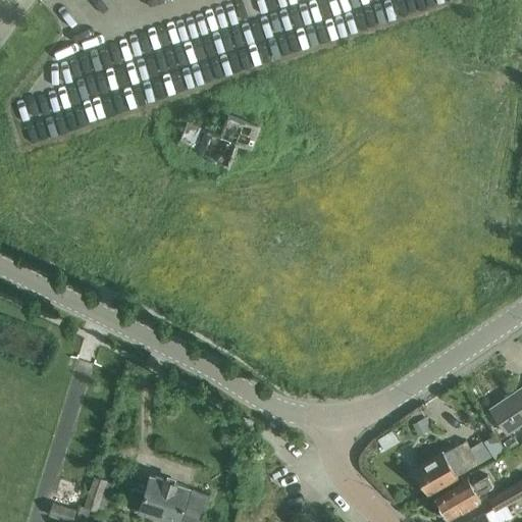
[(237,141),(250,146),(258,124),(227,113),(220,133),(187,119),(177,142),(227,162),(237,141)]
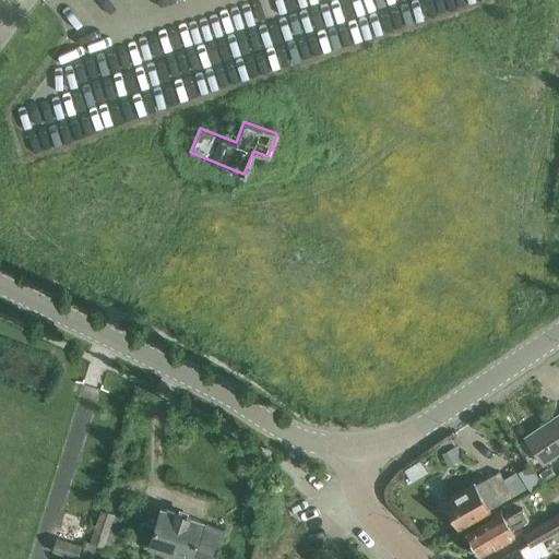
[(558,412),(525,436),(544,462),(558,451),(558,412)]
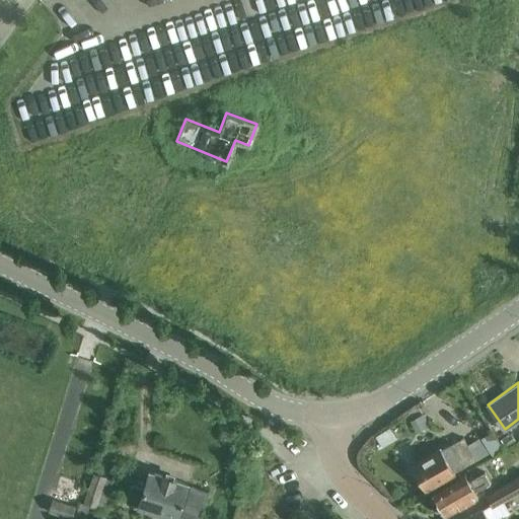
[(457,410),(470,418),(476,409),(463,400),(457,410)]
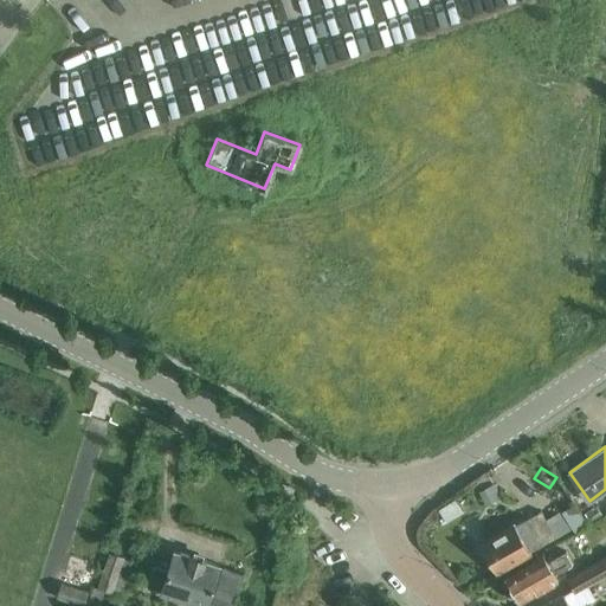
[(489,474),(498,491),(509,484),(496,469),(489,474)]
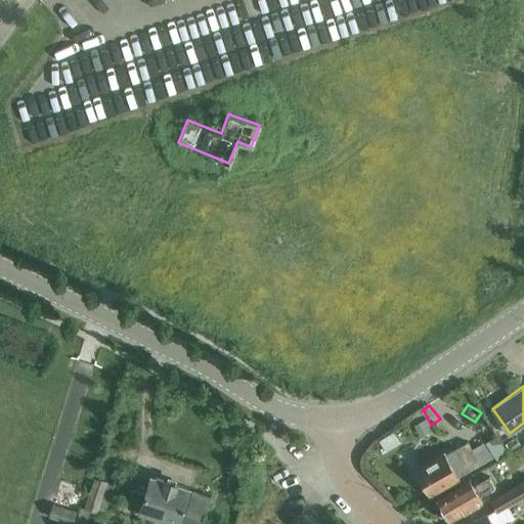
[(485,442),(497,462),(509,454),(495,435),(485,442)]
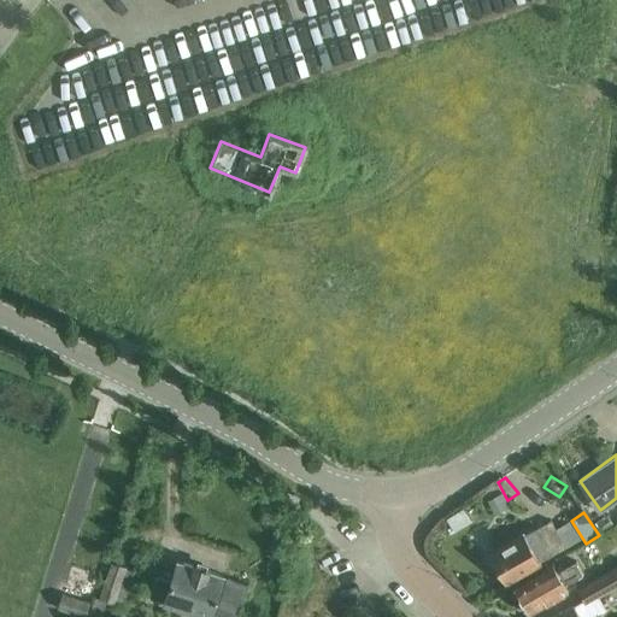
[(570,521),(557,528),(552,519),(535,529),(534,528),(489,554),(505,581),(581,538),(570,521)]
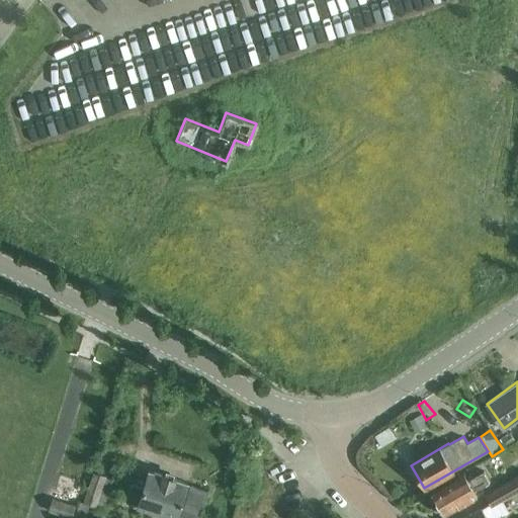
[(175,517),(198,517),(207,490),(188,484),(188,483),(149,470),(144,488),(131,484),(125,501),(138,504),(138,506),(175,517)]
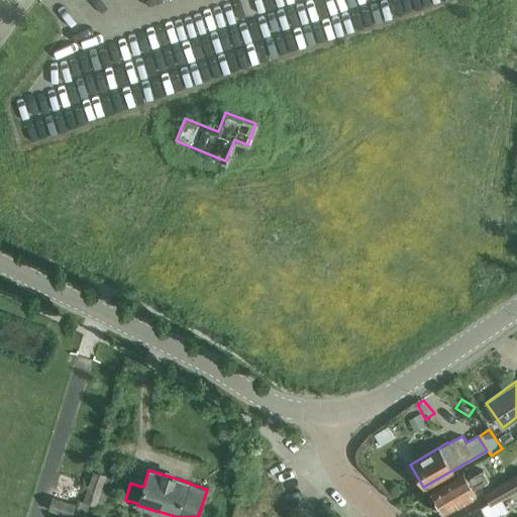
[(474,489),(489,480),(483,470),(468,478),(463,473),(431,491),(443,512),(477,494),(474,489)]
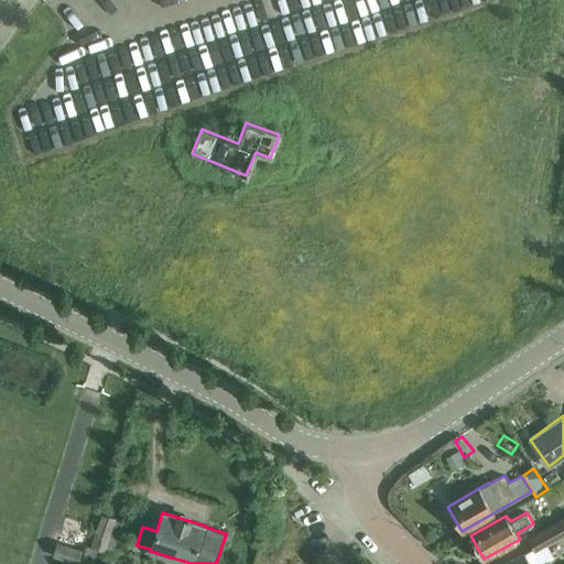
[(118,535),(123,538),(128,525),(115,521),(116,519),(101,513),(89,548),(109,554),(111,546),(114,548),(118,535)]
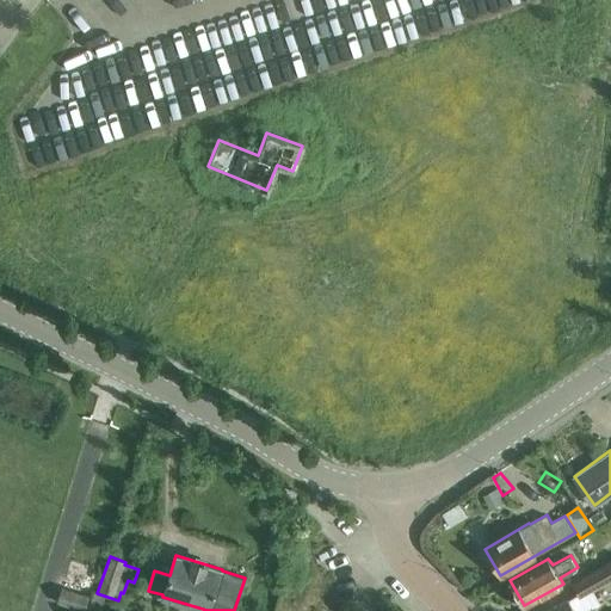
[(66,573),(92,582),(96,568),(71,560),(66,573)]
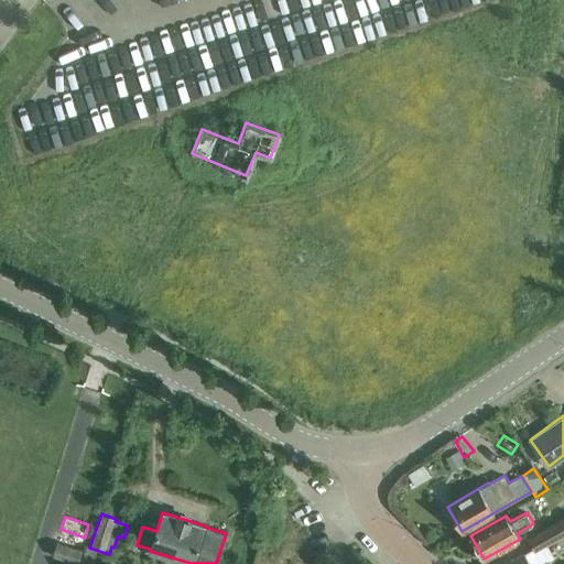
[(502,563),(534,563),(556,552),(551,542),(563,533),(563,517),(528,538),(532,548),(502,563)]
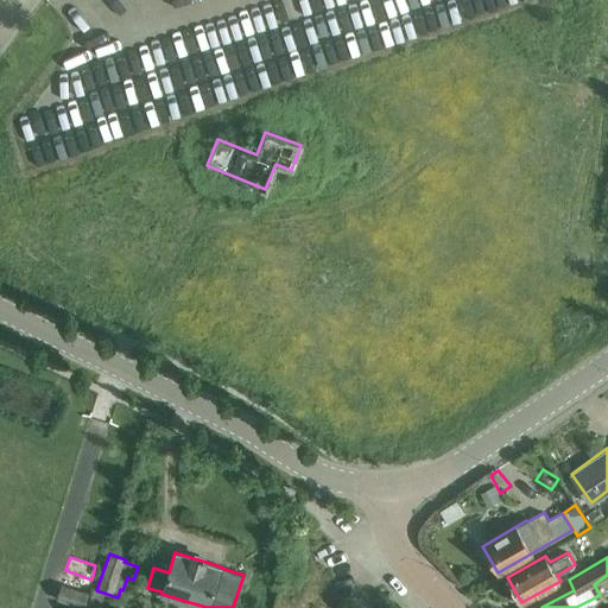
[(56,597),(82,606),(87,591),(61,584),(56,597)]
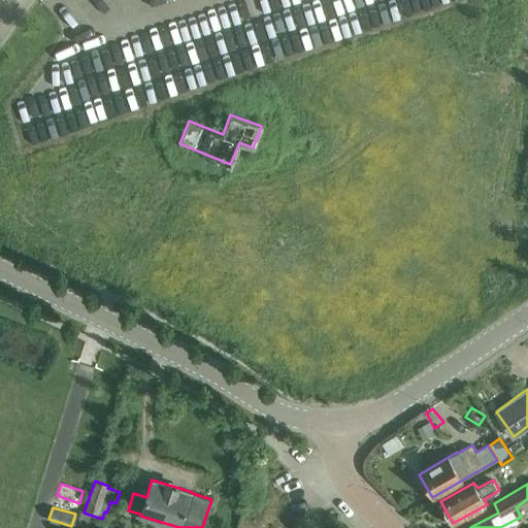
All buildings are outlined.
